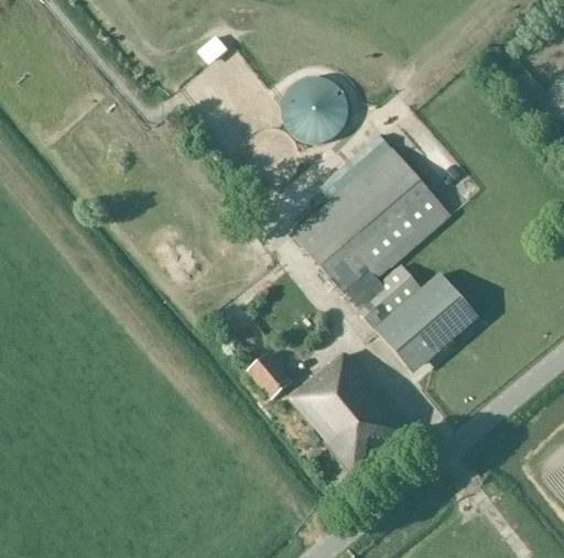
[(343,91),(339,87),(335,83),(331,79),(325,77),(320,76),(314,75),(308,76),(303,77),(297,79),(293,84),(289,87),(285,93),(283,98),(282,104),(281,109),(282,115),(283,120),(285,126),(290,130),(293,134),(297,137),(303,140),(308,141),(313,142),(318,141),(324,140),(329,138),(334,135),(338,131),(342,128),(345,122),(346,118),(347,112),(347,107),(347,101),(345,96),(343,91)]
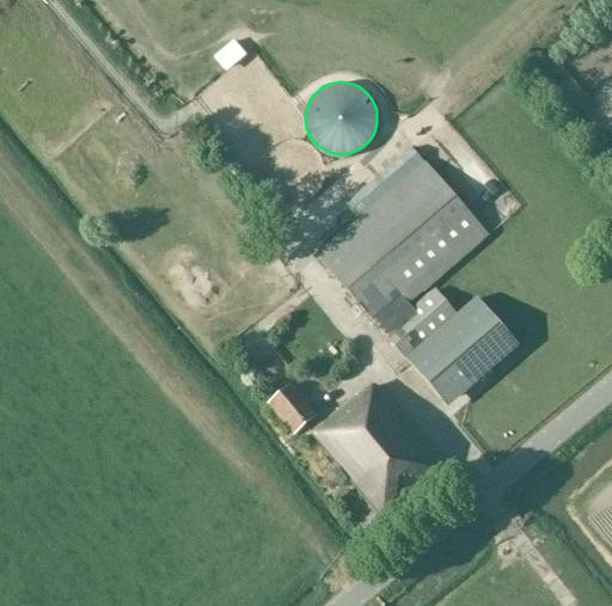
[(359,216),(317,252),(357,301),(404,357),(407,355),(457,313),(432,283),(489,234),(485,231),(424,159),(411,144),(344,201),(359,216)]
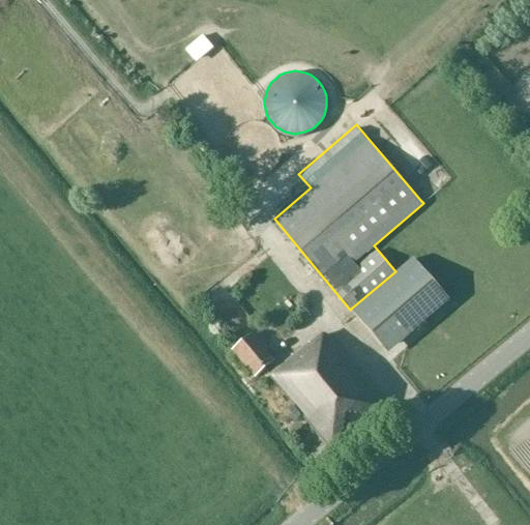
[(390,352),(451,298),(413,255),(352,308),(390,352)]
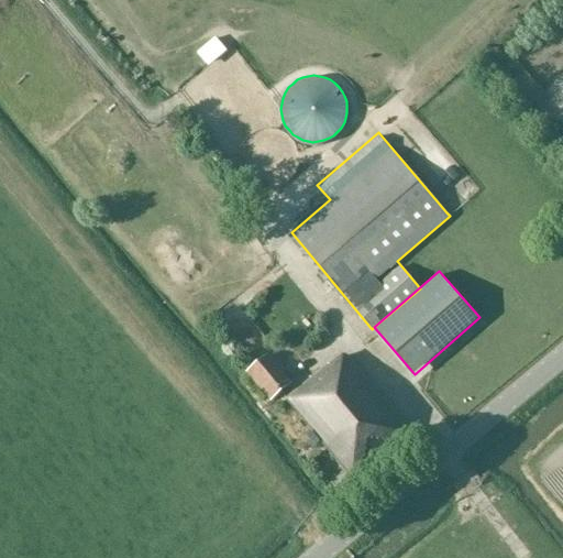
[(271,400),(294,380),(272,350),(245,370),(271,400)]
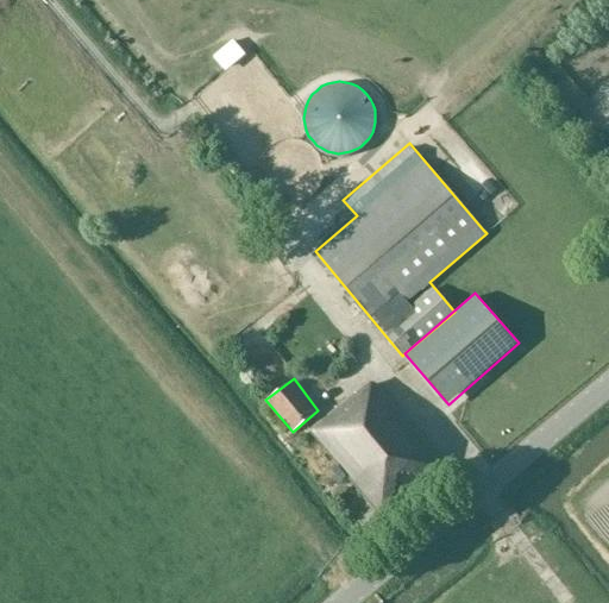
[(378,514),(440,463),(372,379),(309,429),(378,514)]
